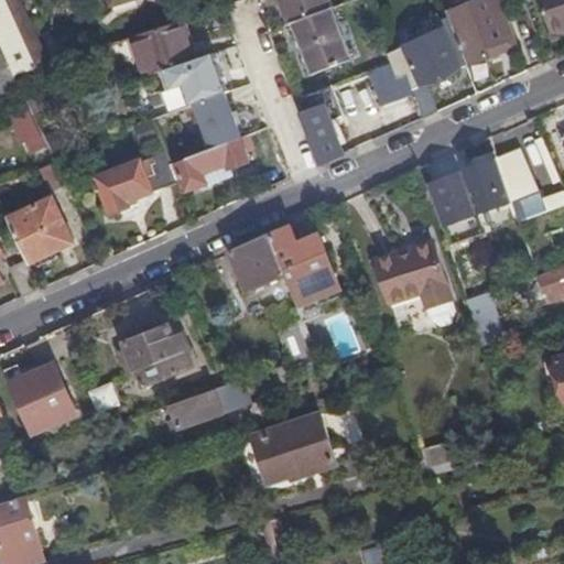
[(0,0),(0,43),(11,67),(13,73),(54,60),(29,0),(0,0)]
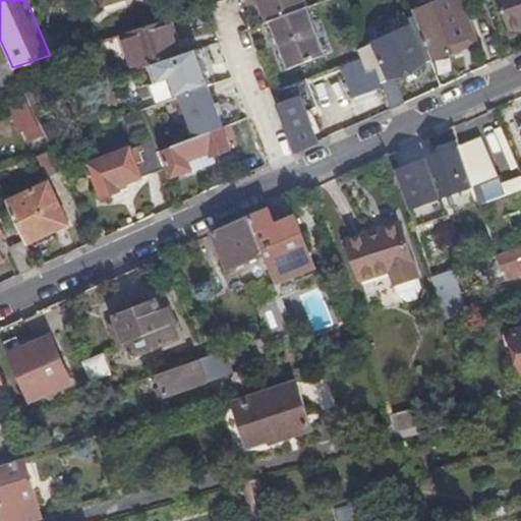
[(103,0),(107,10),(138,0),(103,0)]
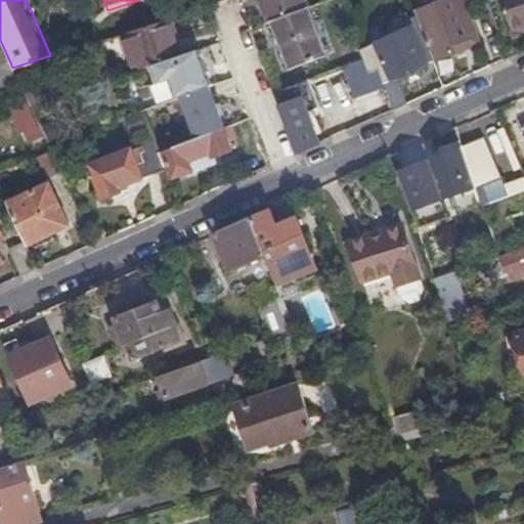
[(262,0),(270,20),(307,6),(305,0),(262,0)]
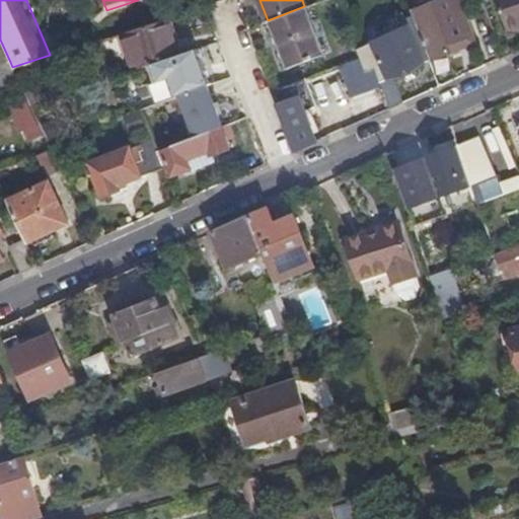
[(413,14),(430,59),(474,42),(458,0),(437,0),(412,10),(413,14)]
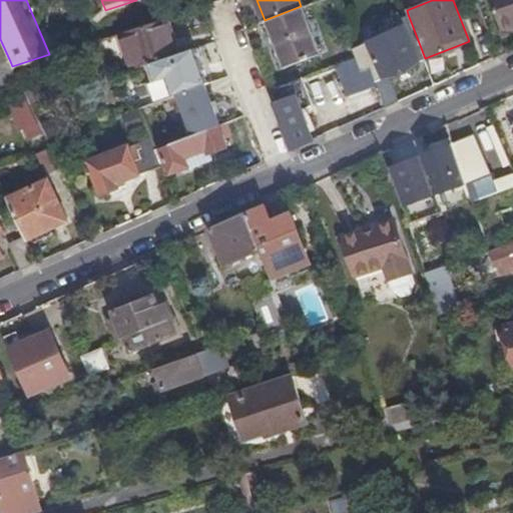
[(512,0),(491,0),(502,29),(512,24),(512,0)]
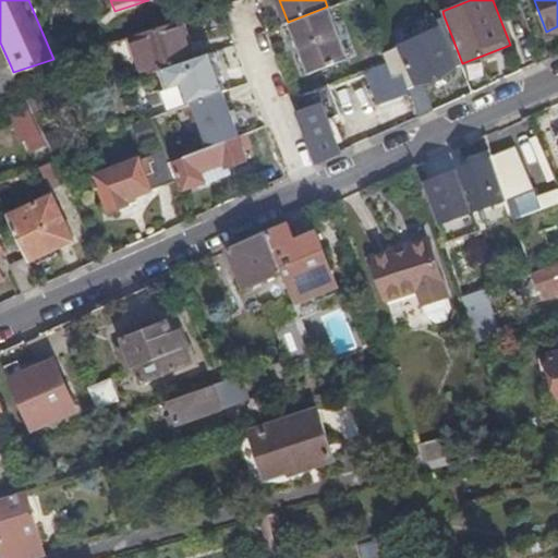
[(326,9),(292,22),(312,72),(346,59),(326,9)]
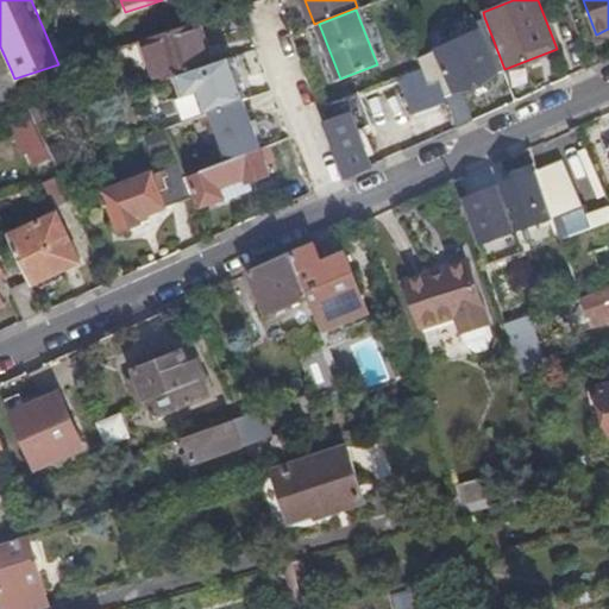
[(458,125),(473,118),(462,88),(504,69),(484,17),(475,20),(472,13),(447,24),(454,41),(421,56),(424,66),(429,82),(441,79),(449,99),(458,125)]
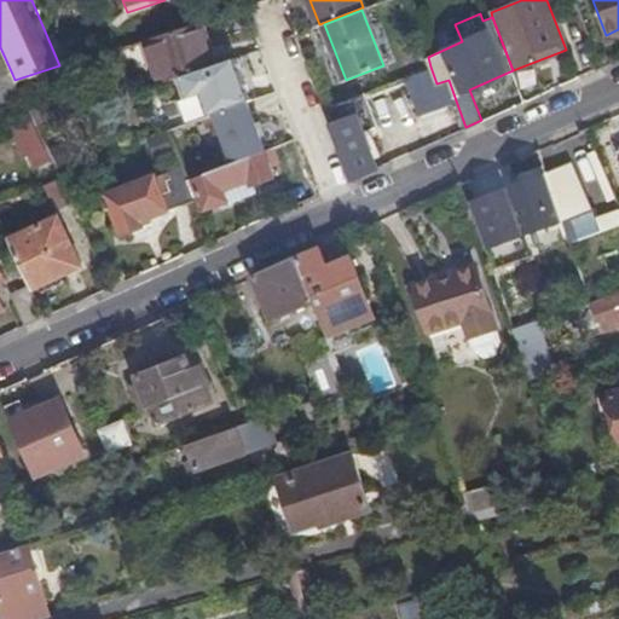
[(161,82),(179,76),(210,65),(206,50),(210,48),(202,23),(152,38),(160,58),(154,59),(161,82)]
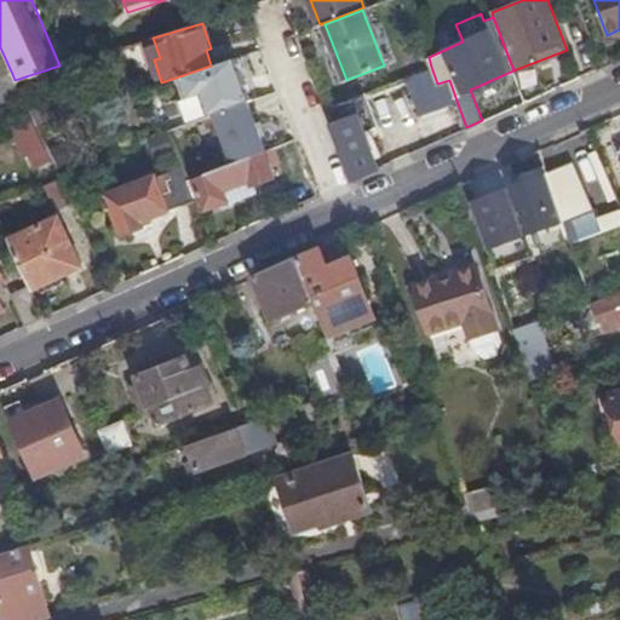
[(160,58),(153,38),(147,40),(154,59),(160,58)]
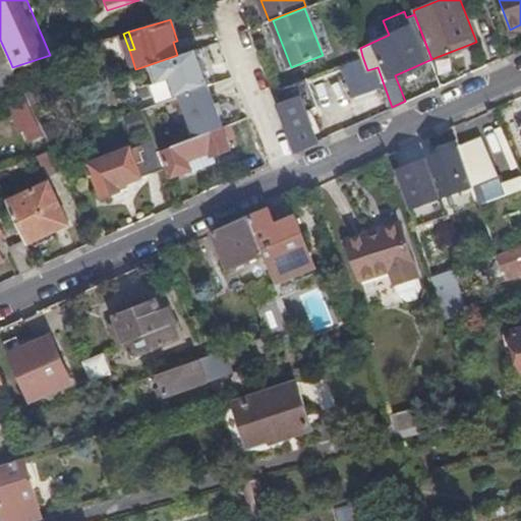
[(177,55),(192,50),(188,37),(177,41),(173,42),(177,55)]
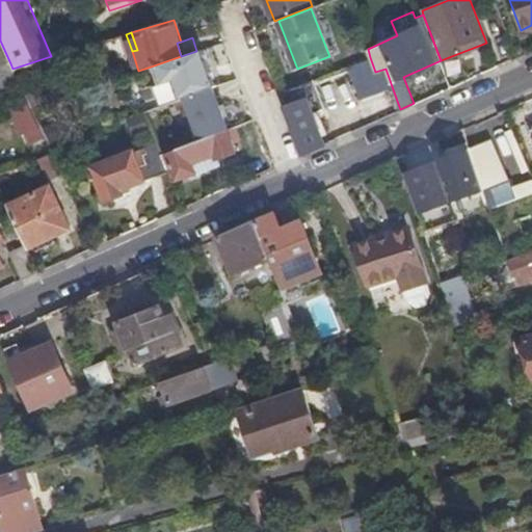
[(0,67),(10,63),(0,41),(0,67)]
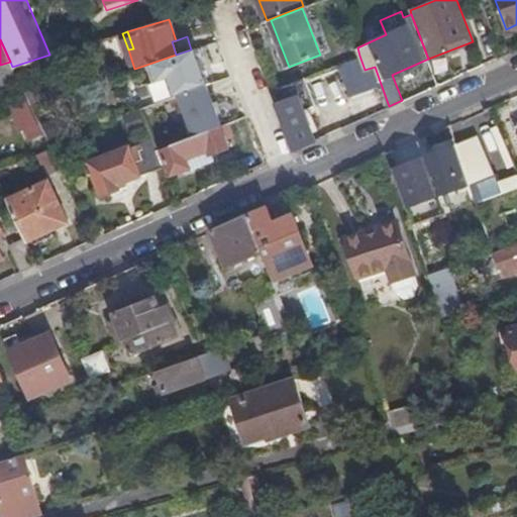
[(174,95),(211,81),(198,47),(191,49),(176,55),(149,64),(156,80),(168,77),(174,95)]
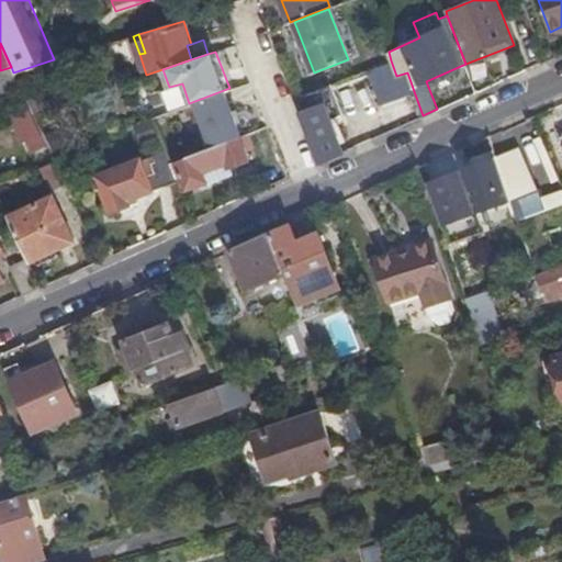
[(383,103),(414,91),(407,72),(396,76),(391,60),(371,68),(383,103)]
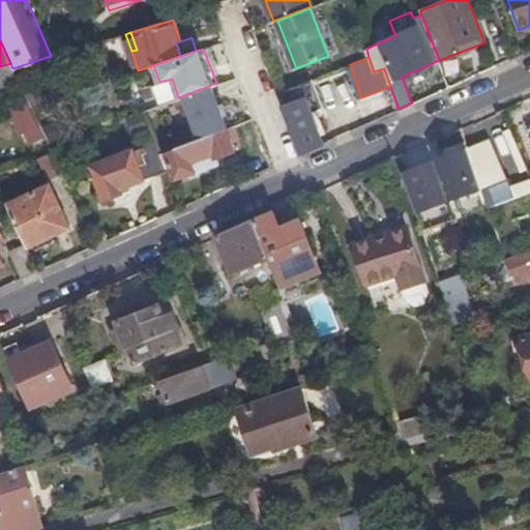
[(0,76),(4,86),(18,80),(13,70),(12,68),(10,63),(0,66),(0,76)]
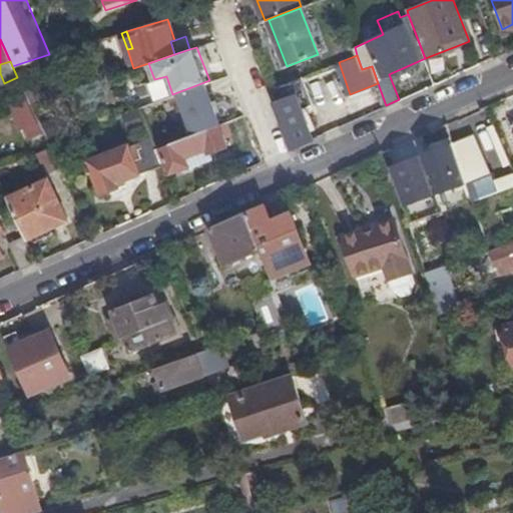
[(138,107),(150,137),(155,147),(220,123),(205,84),(138,107)]
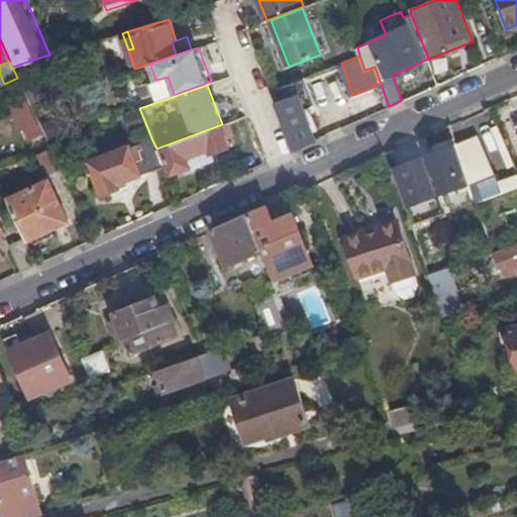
[(29,133),(41,127),(30,103),(26,96),(14,101),(29,133)]
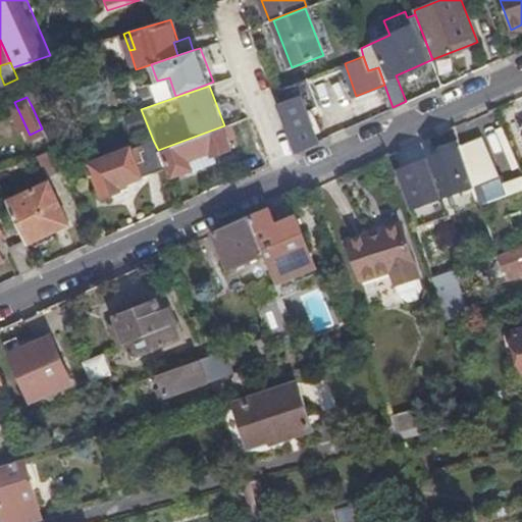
[(298,151),(318,142),(301,97),(279,105),(298,151)]
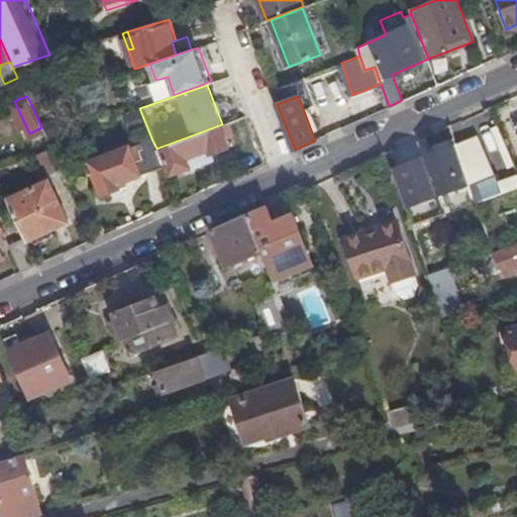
[(164,166),(166,170),(171,168),(173,174),(191,167),(187,157),(209,148),(211,153),(230,146),(222,124),(157,148),(164,166)]
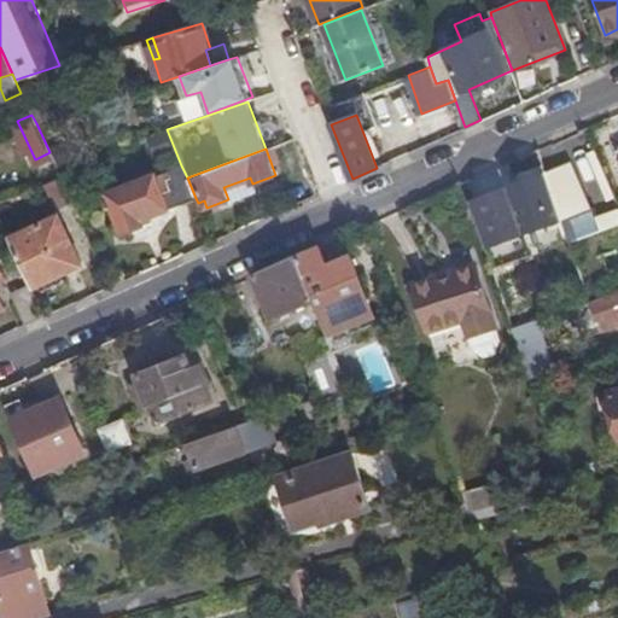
[(569,164),(546,174),(561,221),(561,223),(588,214),(569,164)]
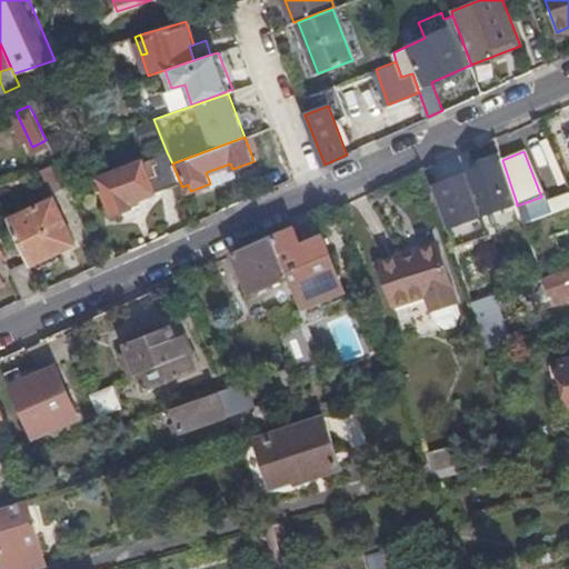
[(131,201),(180,182),(172,163),(167,152),(143,160),(142,159),(121,167),(122,169),(98,178),(112,215),(133,207),(131,201)]
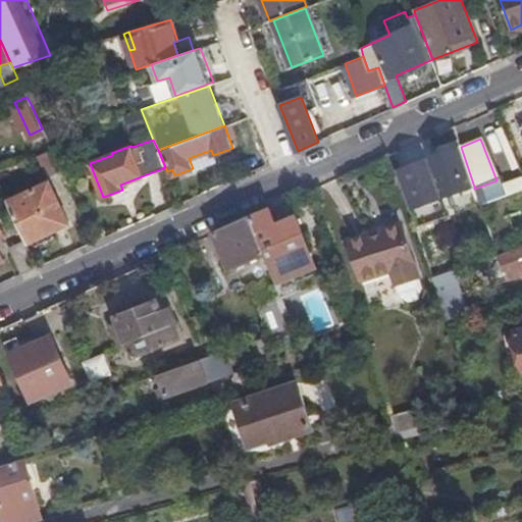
[(461,147),(460,145),(428,156),(442,198),(474,187),(461,147)]
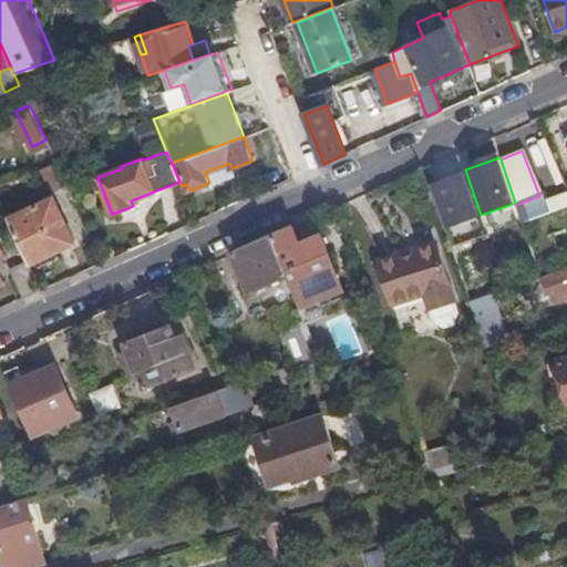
[(57,187),(65,183),(58,163),(47,166),(57,187)]
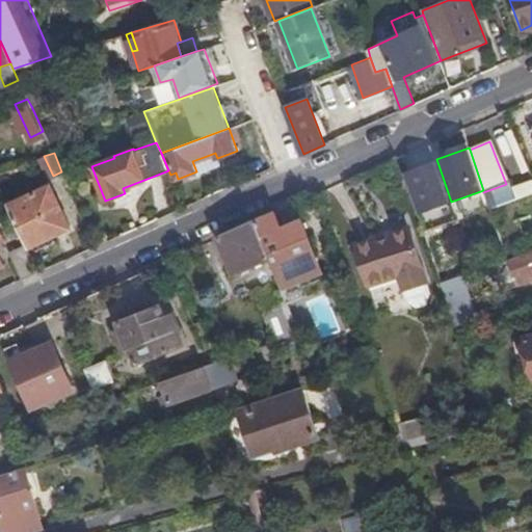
[(192,161),(196,171),(219,162),(217,158),(215,153),(192,161)]
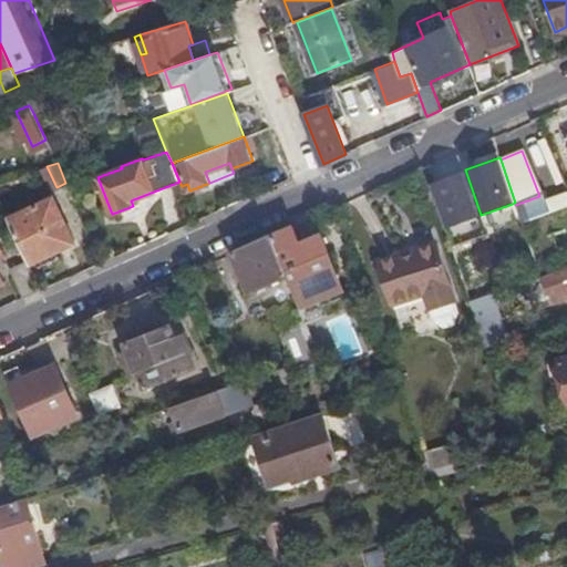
[(447,227),(478,216),(464,172),(432,184),(447,227)]
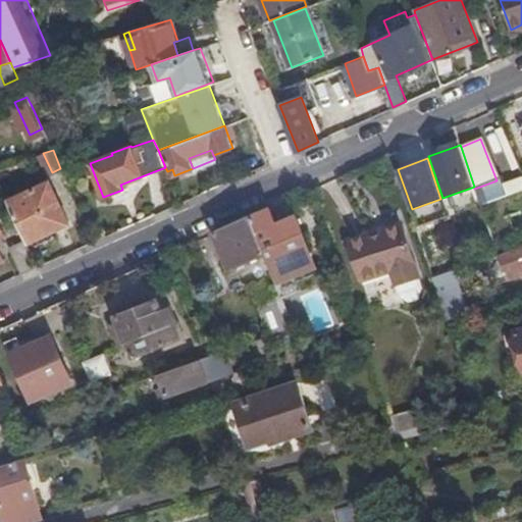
[(521,189),(521,177),(509,183),(511,187),(507,189),(509,195),(521,189)]
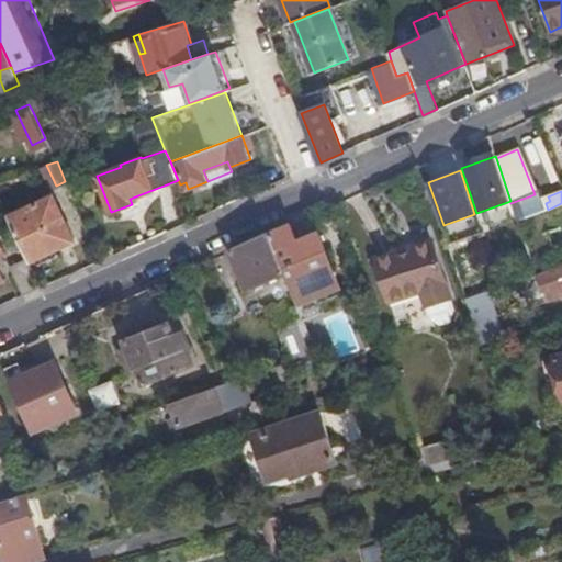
[(27,257),(30,261),(75,242),(55,197),(8,216),(27,257)]
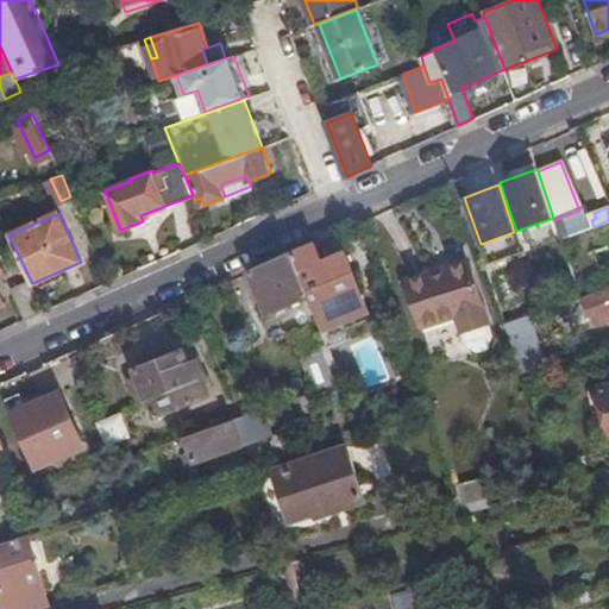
[(520,242),(483,255),(487,264),(501,259),(523,251),(520,242)]
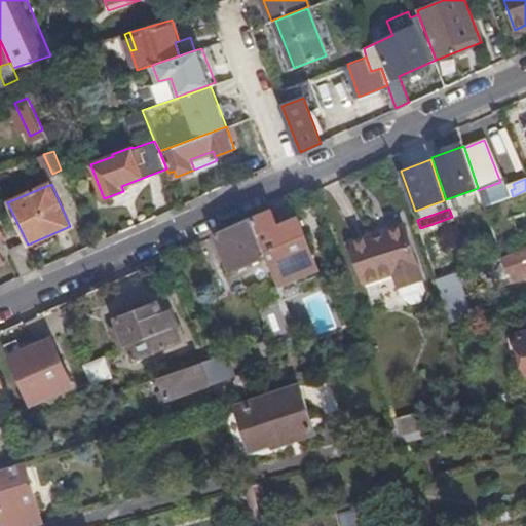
[(278,225),(271,210),(253,219),(267,255),(269,259),(308,242),(298,218),(278,225)]
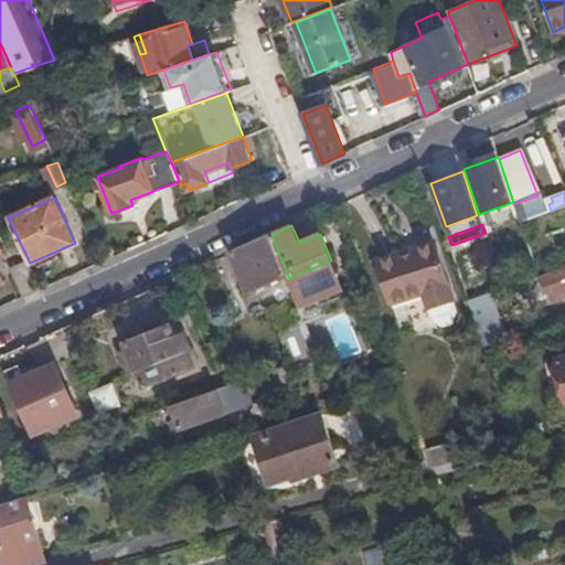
[(287,274),(272,235),(232,253),(248,290),(287,274)]
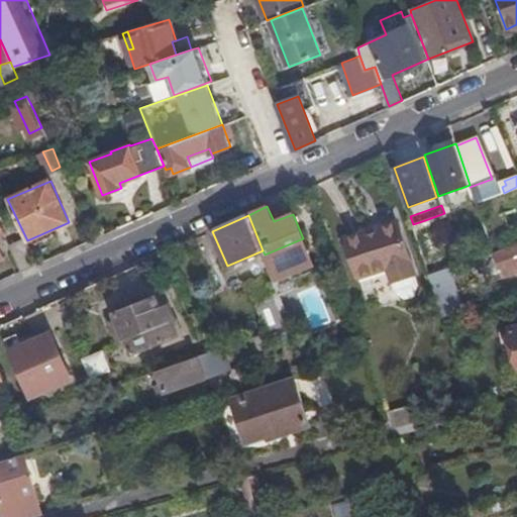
[(398,220),(371,229),(375,241),(350,250),(359,276),(389,267),(393,280),(416,273),(398,220)]
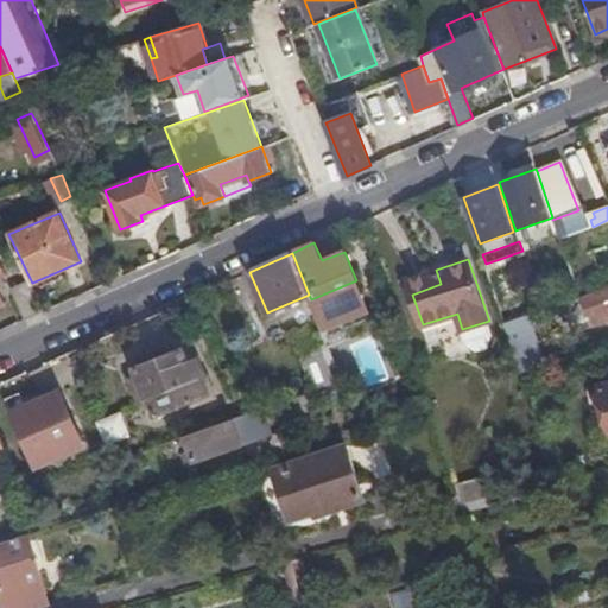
[(500,259),(486,264),(491,278),(506,273),(500,259)]
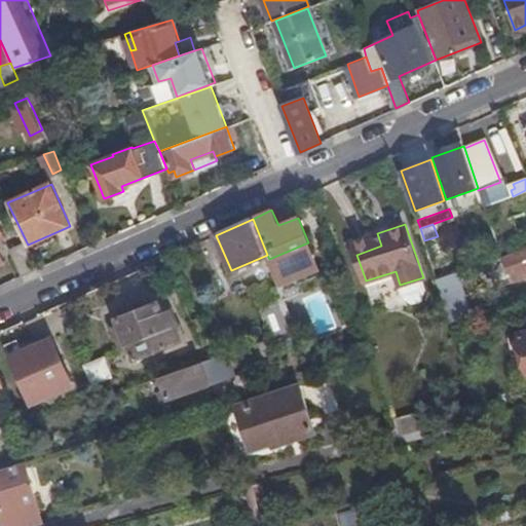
[(381,246),(377,233),(352,241),(357,255),(381,246)]
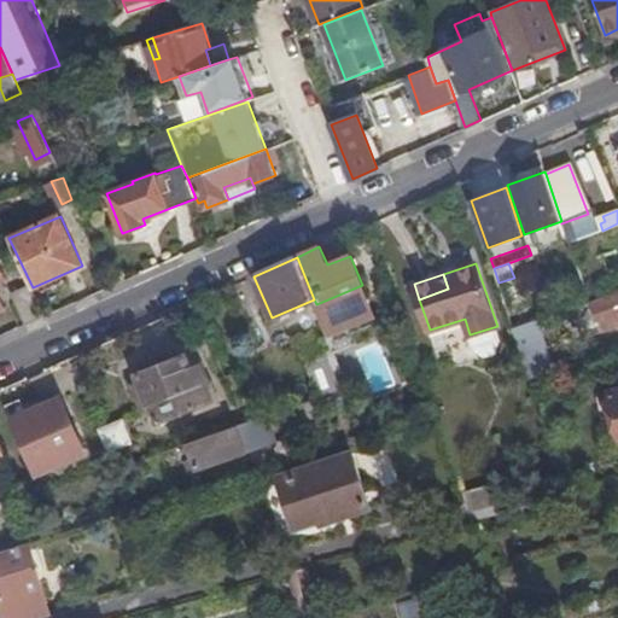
[(27,324),(46,315),(33,287),(30,283),(12,291),(27,324)]
